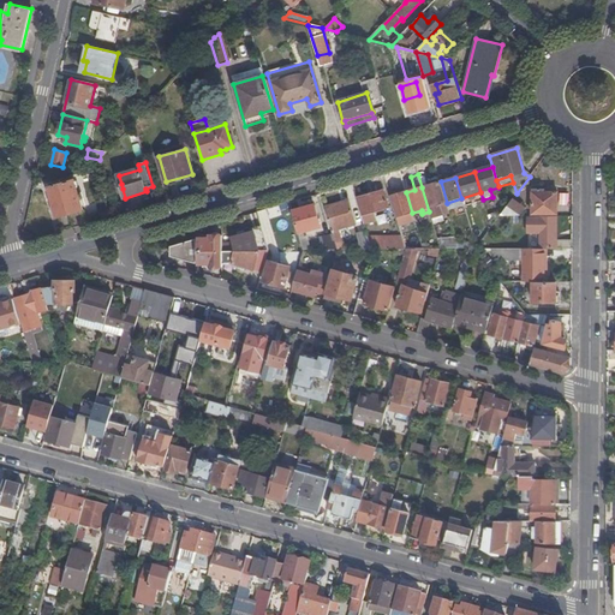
[(83,210),(75,179),(48,186),(52,199),(54,206),(58,219),(83,210)]
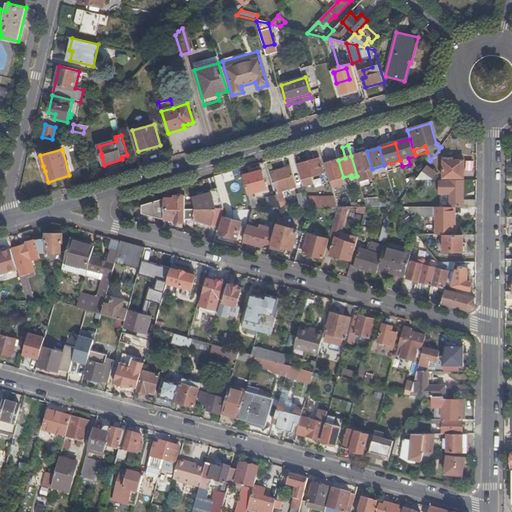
[(367,151),(351,156),(357,176),(359,181),(367,178),(365,171),(372,169),(367,151)]
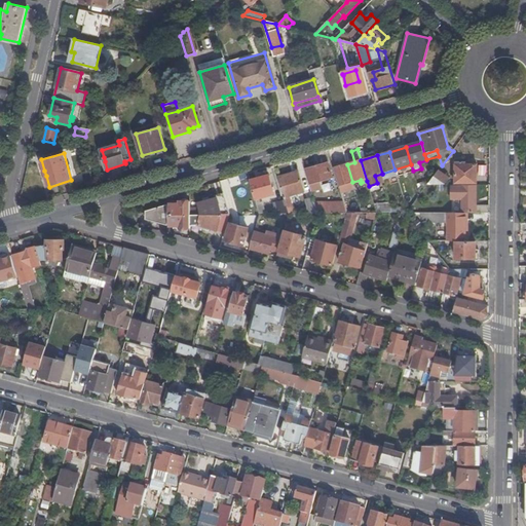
[(333,179),(328,163),(305,170),(310,186),(320,183),(321,185),(324,184),(323,182),(333,179)]
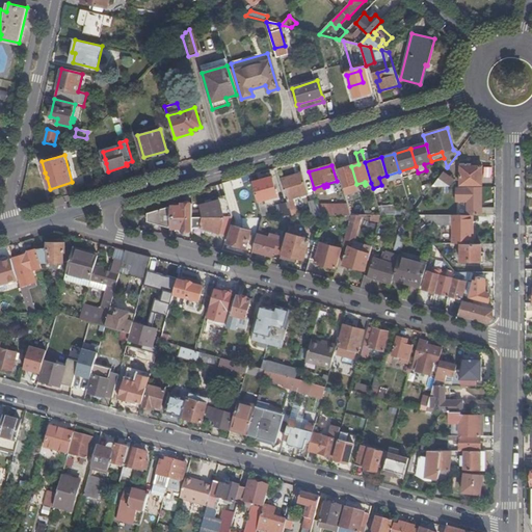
[(351,166),(338,170),(343,188),(356,184),(351,166)]
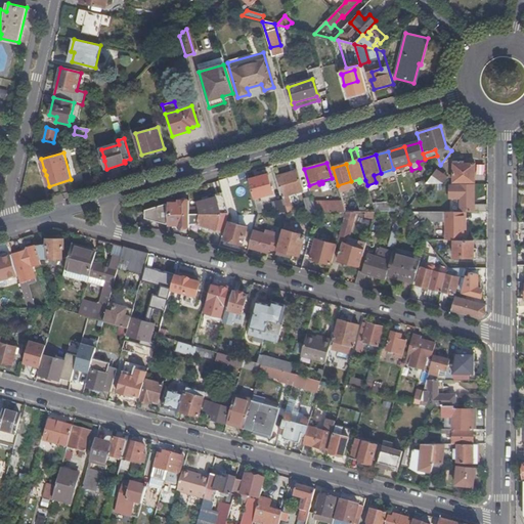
[(475,164),(454,164),(454,183),(475,183),(475,164)]
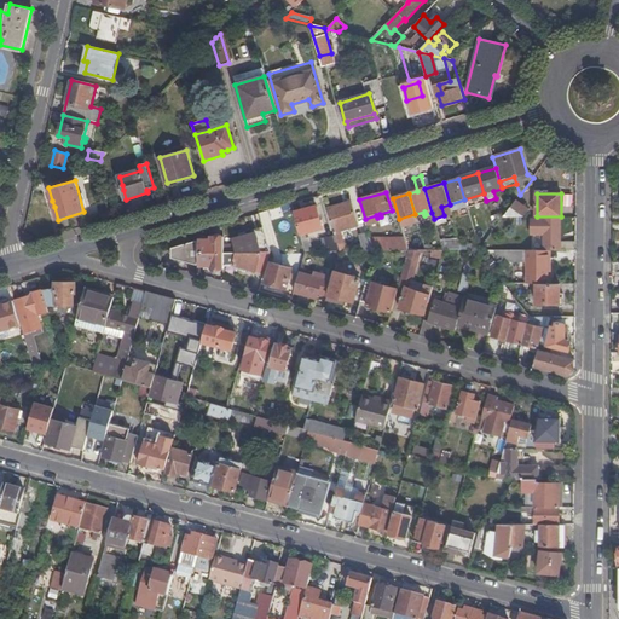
[(530,209),(516,200),(508,212),(503,218),(524,218),(530,209)]
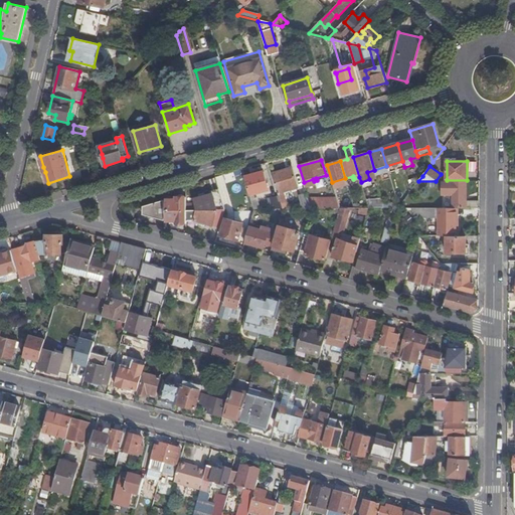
[(279,197),(282,210),(288,210),(283,193),(297,189),(292,169),(272,174),(279,197)]
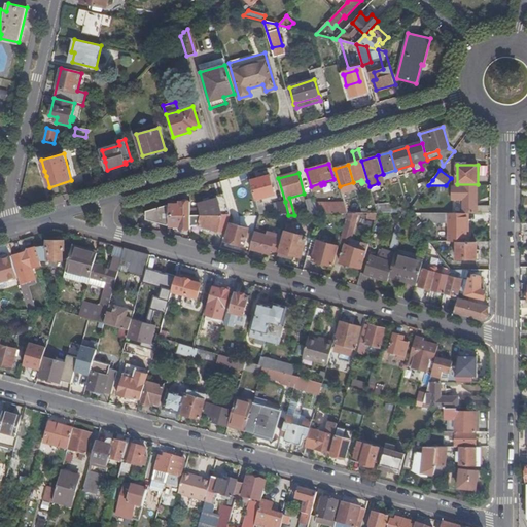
[(249,181),(259,215),(269,215),(269,211),(262,211),(258,199),(274,195),(269,176),(249,181)]
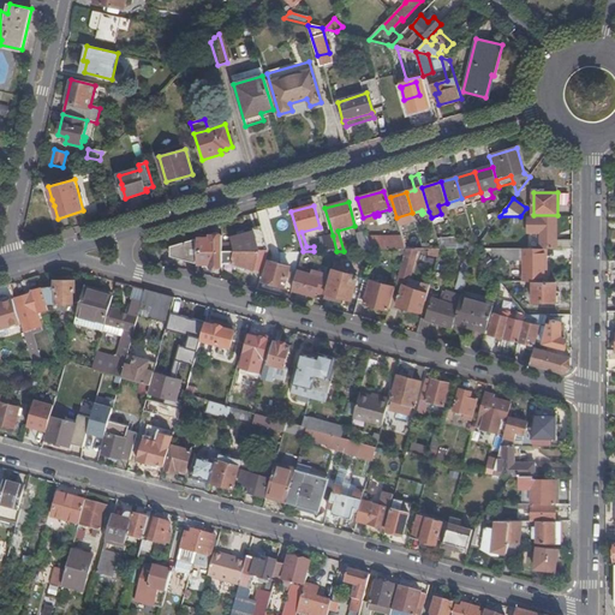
[(499,219),(500,216),(499,213),(488,216),(491,226),(499,219)]
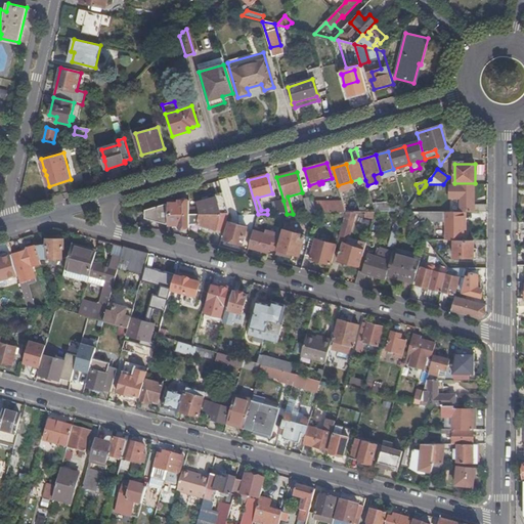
[(472,210),(472,205),(472,185),(452,185),(452,198),(459,197),(459,194),(464,194),(464,210),(472,210)]
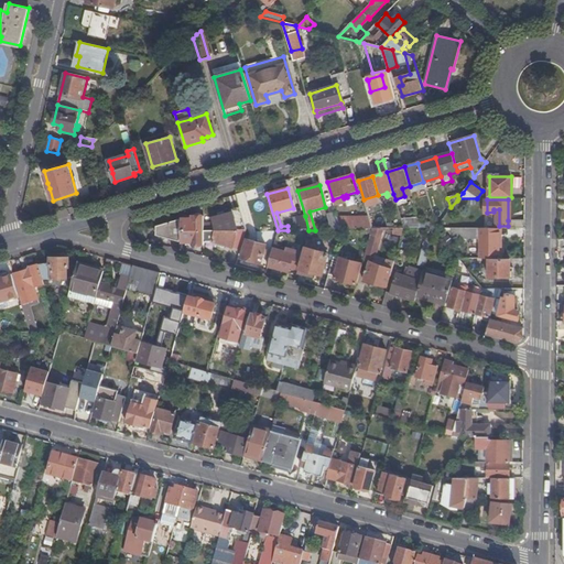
[(332,230),(340,229),(338,223),(336,213),(327,216),(332,230)]
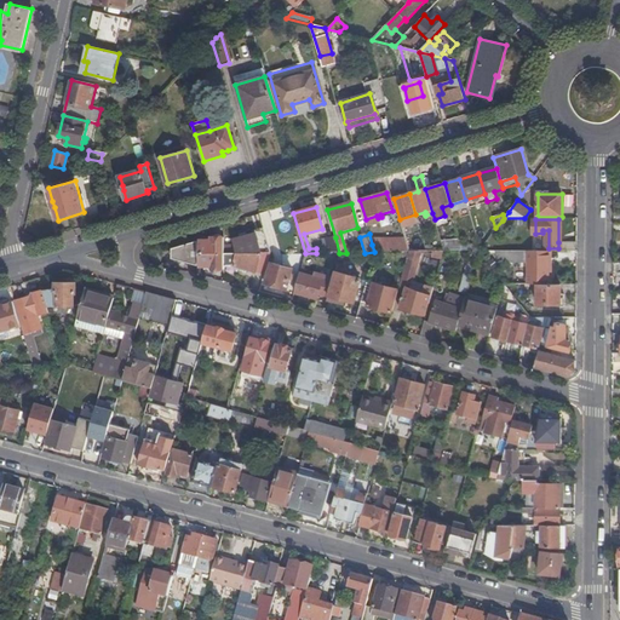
[(237,253),(270,253),(265,236),(248,239),(242,240),(233,241),(235,247),(237,253)]
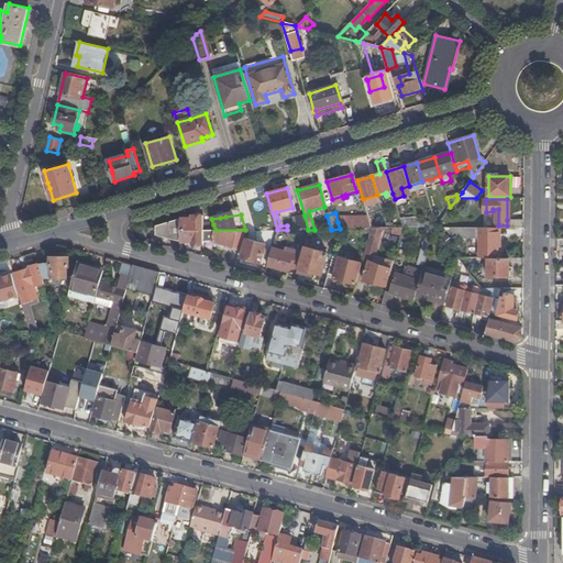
[(295,230),(308,230),(305,216),(291,219),(295,230)]
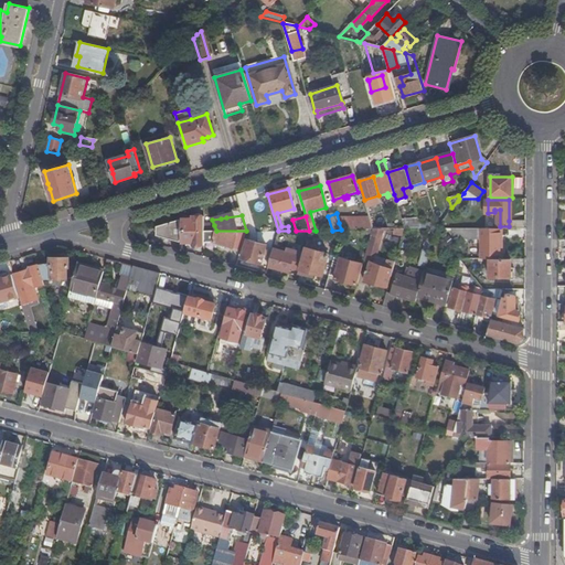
[(406,228),(422,226),(420,216),(405,219),(406,228)]
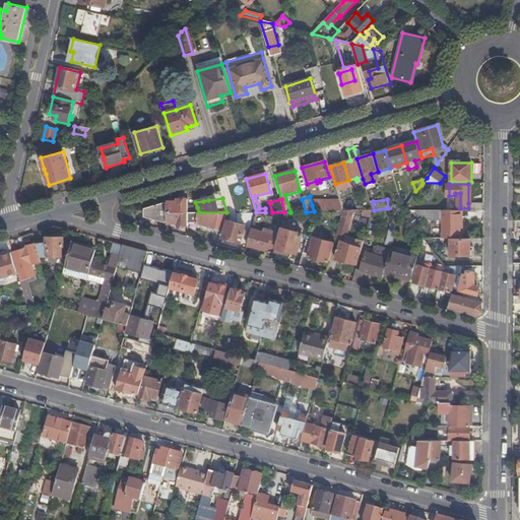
[(168,213),(188,213),(188,207),(188,200),(178,200),(178,202),(168,202),(168,213)]
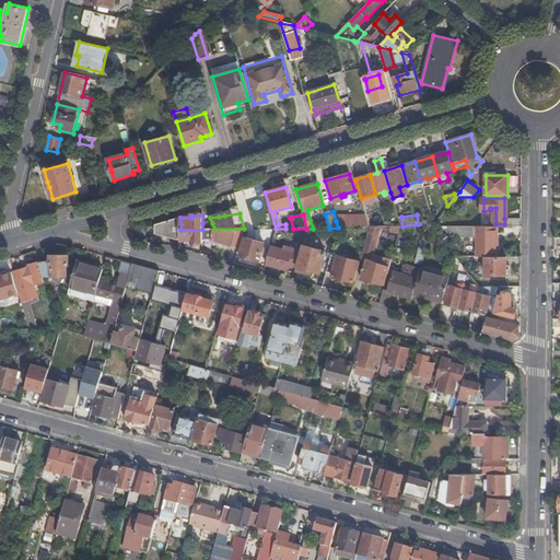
[(155,234),(178,240),(178,230),(178,218),(155,225),(155,234)]
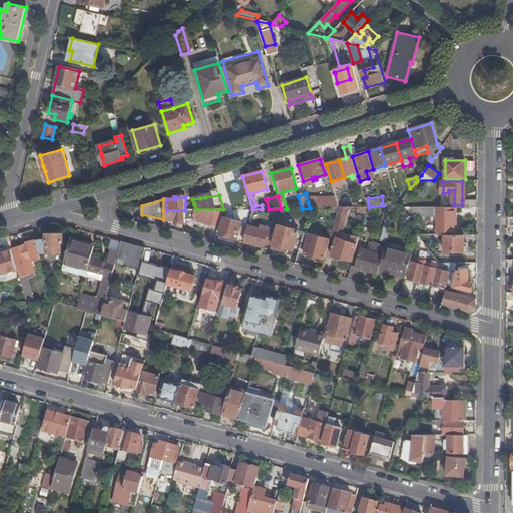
[(346,260),(353,262),(358,244),(340,240),(348,208),(339,208),(337,214),(338,214),(332,237),(336,239),(331,255),(338,258),(346,260)]
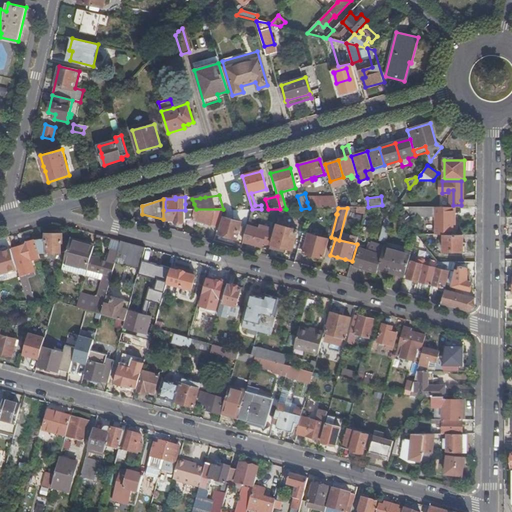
[(449,217),(449,208),(443,208),(433,208),(418,208),(418,217),(436,217),(435,235),(443,235),(453,235),(453,218),(449,217)]
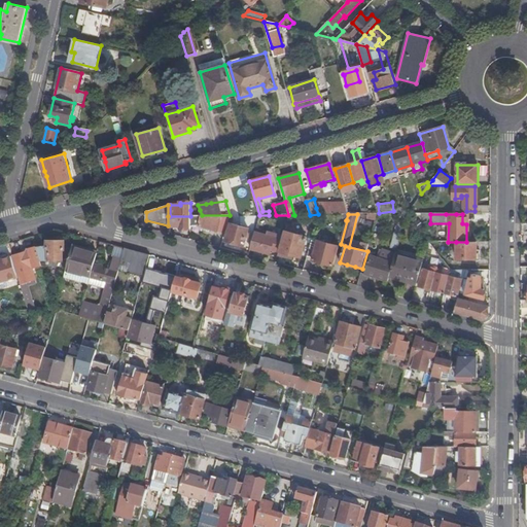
[(198,226),(225,234),(230,215),(202,215),(190,216),(190,226),(198,226)]
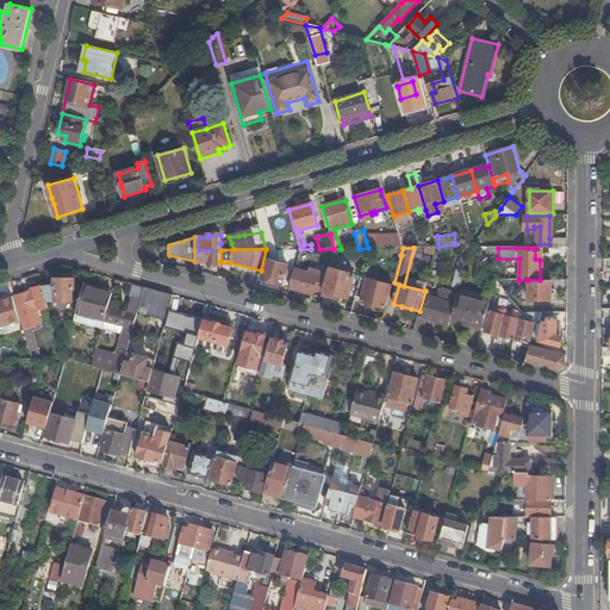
[(221,265),(221,262),(221,250),(197,250),(197,262),(209,262),(209,265),(221,265)]
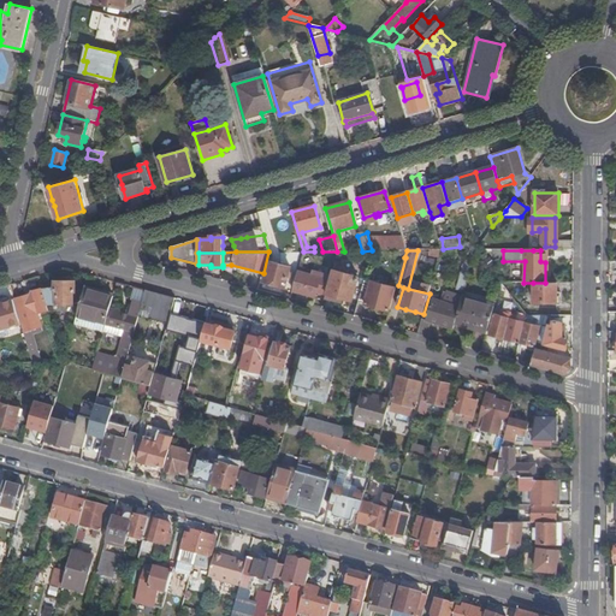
[(361,261),(351,254),(344,264),(354,271),(361,261)]
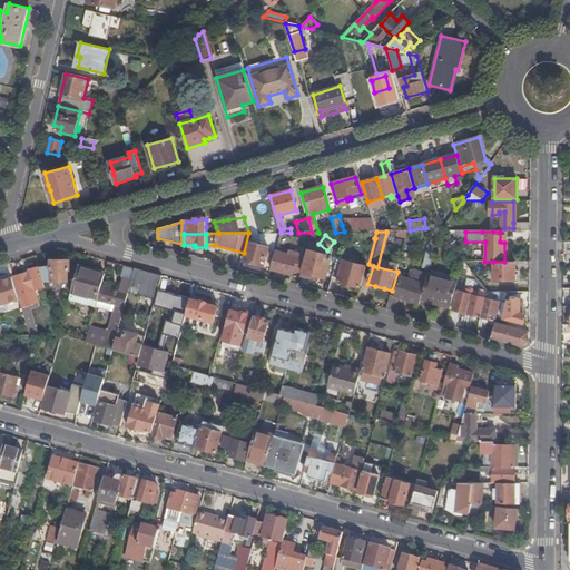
[(263,267),(268,247),(248,242),(244,262),(263,267)]
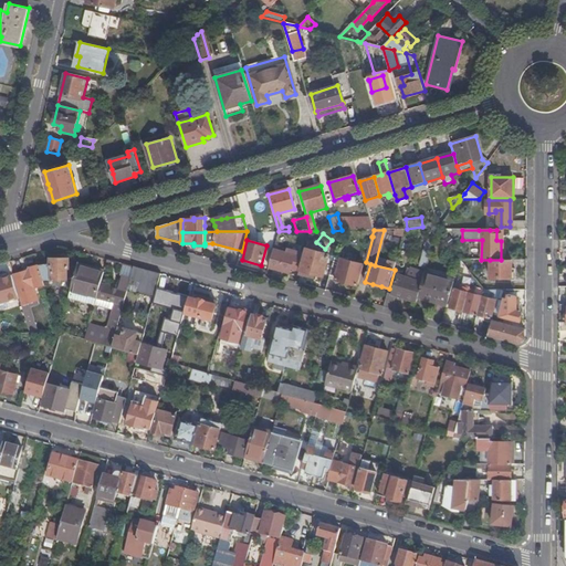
[(291,269),(299,272),(304,255),(286,250),(285,253),(273,250),(268,268),(290,273),(291,269)]
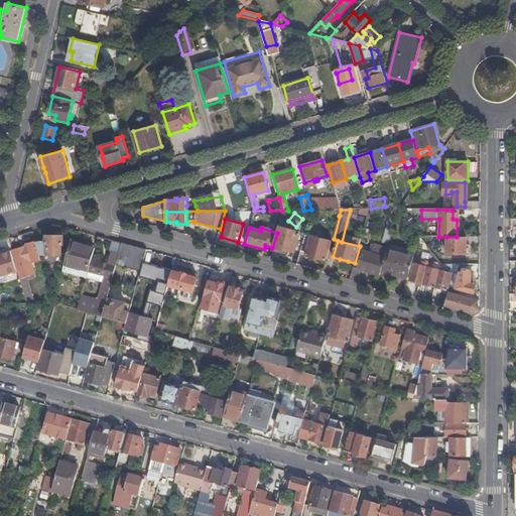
[(272,248),(271,250),(281,253),(282,249),(294,252),(299,233),(278,228),(277,233),(272,248)]
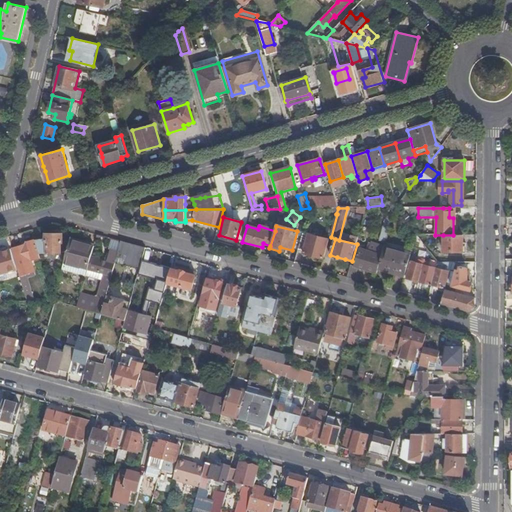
[(303,253),(324,259),(329,240),(308,234),(308,235),(303,233),(300,241),(298,249),(304,251),(303,253)]
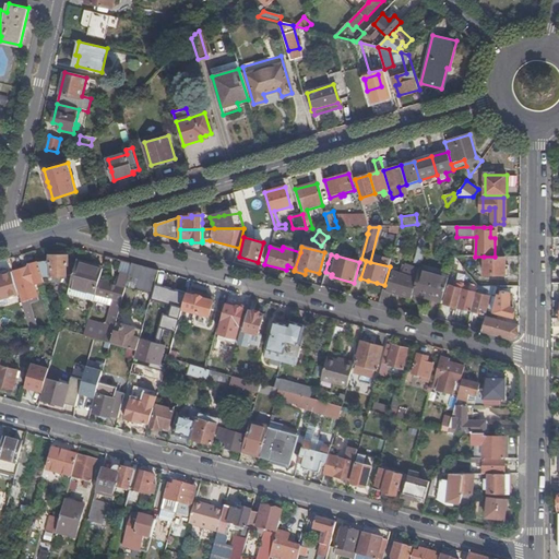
[(49,261),(38,262),(43,277),(50,277),(61,277),(61,276),(67,276),(67,265),(68,265),(68,256),(49,256),(49,261)]
